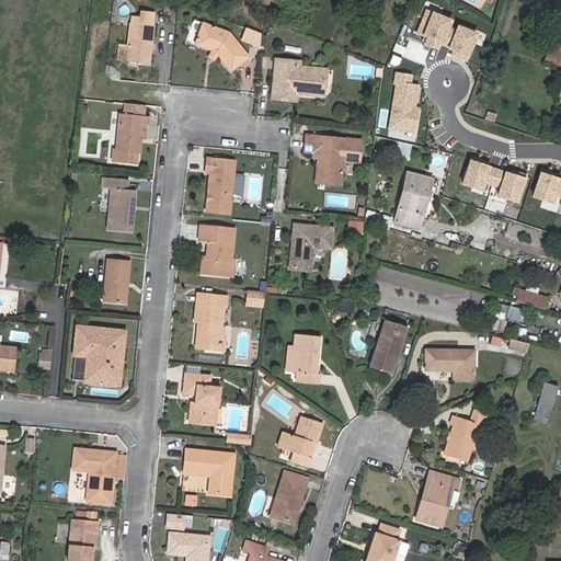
[(150,43),(153,43),(156,23),(132,21),(127,59),(151,63),(152,47),(149,47),(150,43)]
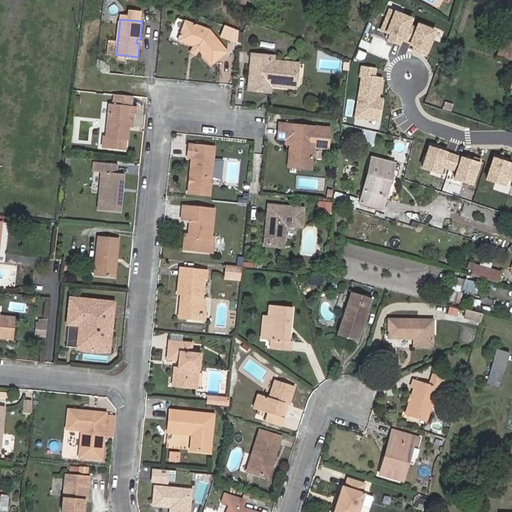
[(197,49),(200,51),(201,52),(203,54),(212,65),(228,53),(212,32),(187,22),(180,42),(186,44),(194,47),(197,49)]
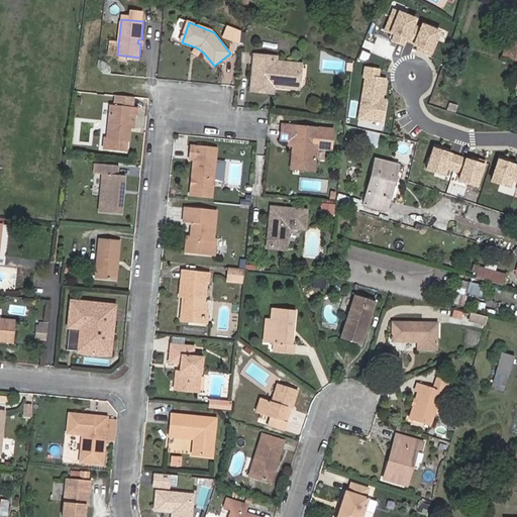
[(360,45),(366,28),(355,25),(350,42),(360,45)]
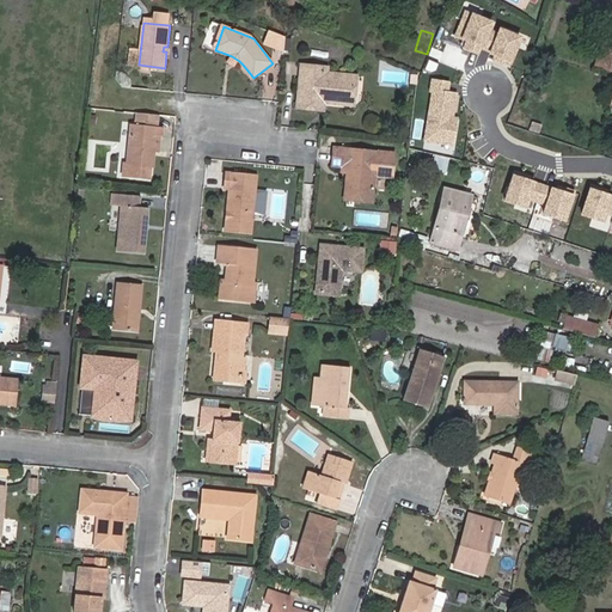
[(285,54),(286,40),(268,32),(264,46),(285,54)]
